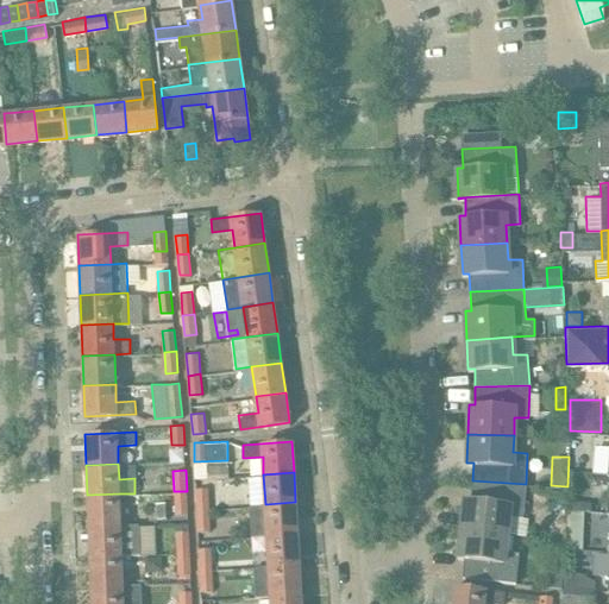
[(464,498),(462,527),(507,532),(508,515),(522,516),(526,484),(472,480),(471,498),(464,498)]
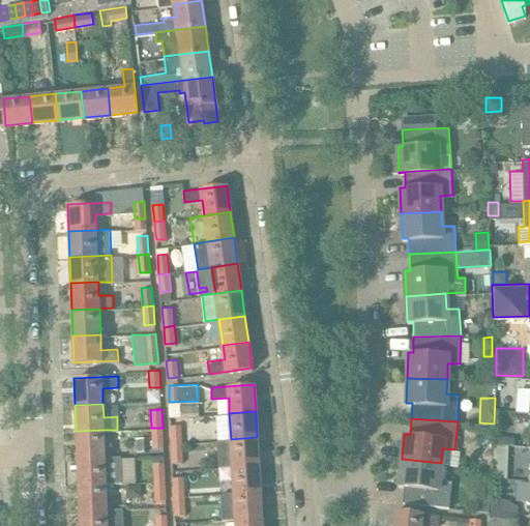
[(170,425),(171,442),(181,442),(181,425),(170,425)]
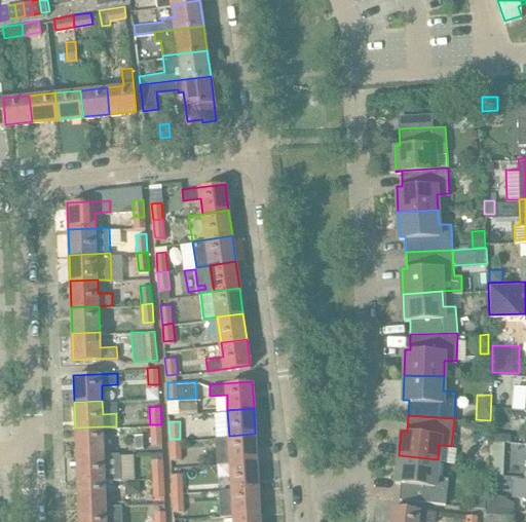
[(162,443),(161,424),(150,424),(151,443),(162,443)]
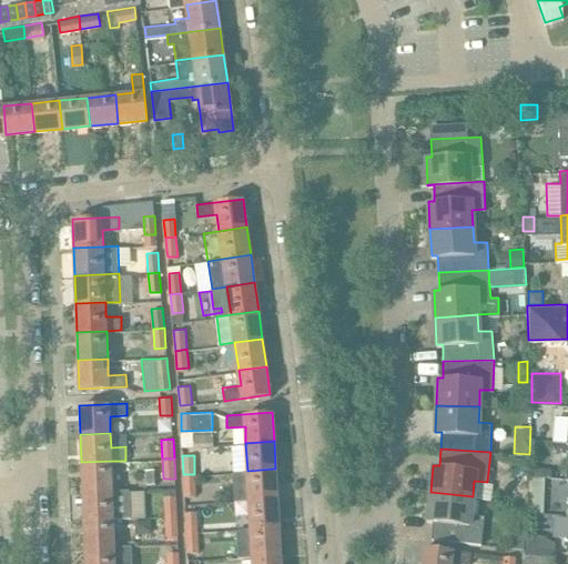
[(111,461),(81,462),(82,490),(112,489),(111,461)]
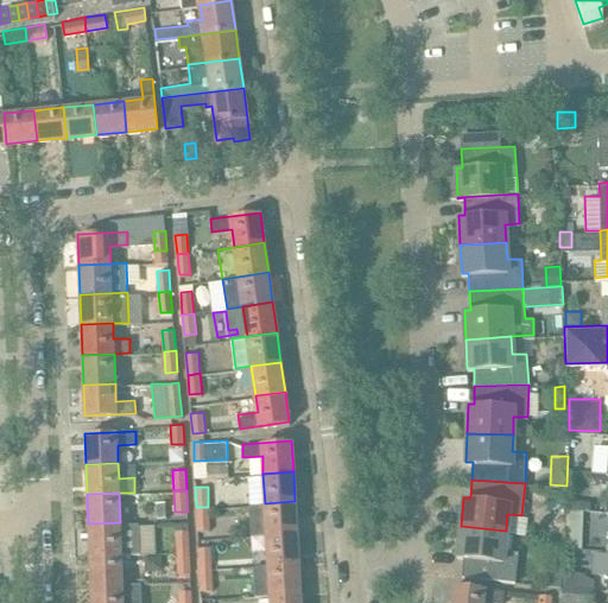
[(568,506),(589,508),(590,501),(569,499),(568,506)]
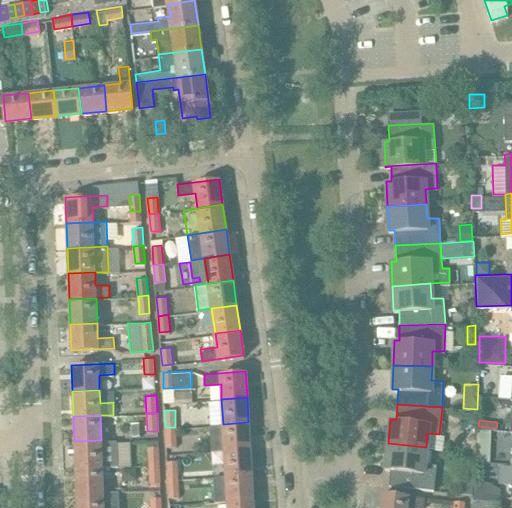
[(140,422),(131,423),(132,436),(141,435),(140,422)]
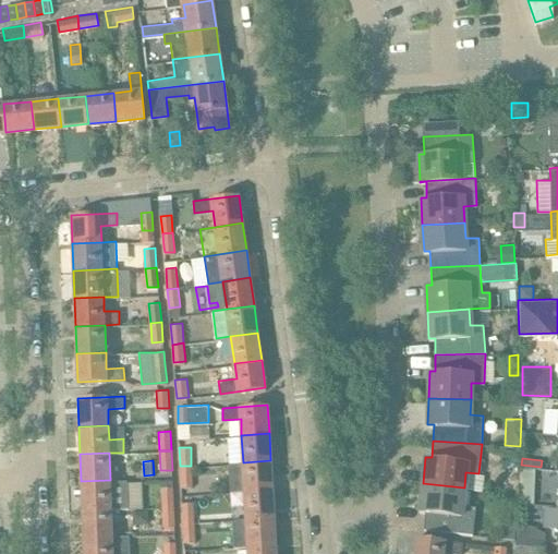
[(273,489),(270,460),(243,462),(228,464),(229,491),(244,490),(273,489)]
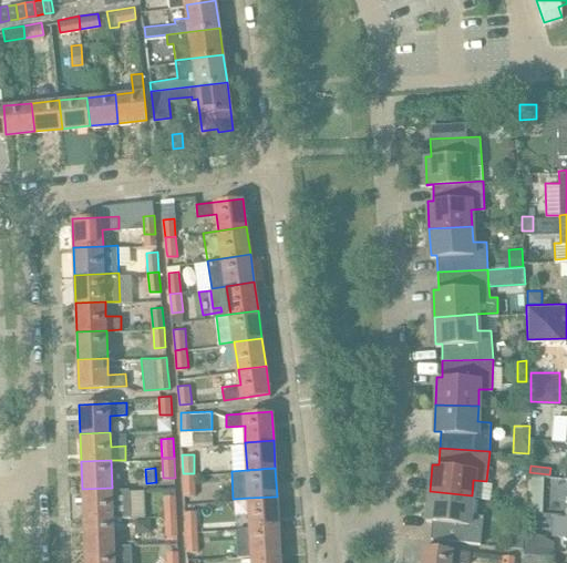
[(194,473),(183,473),(184,494),(195,493),(194,473)]
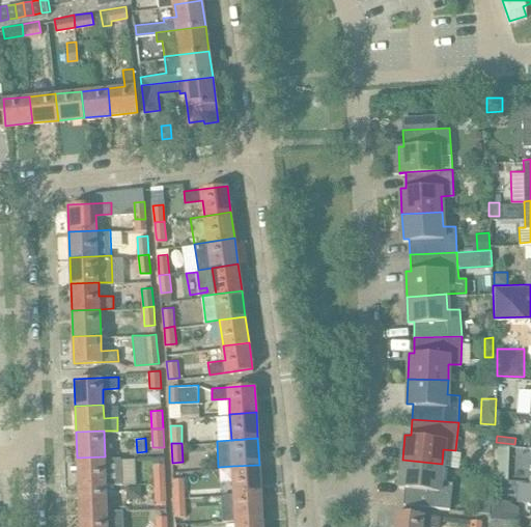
[(493,448),(478,448),(478,467),(493,467),(493,448)]
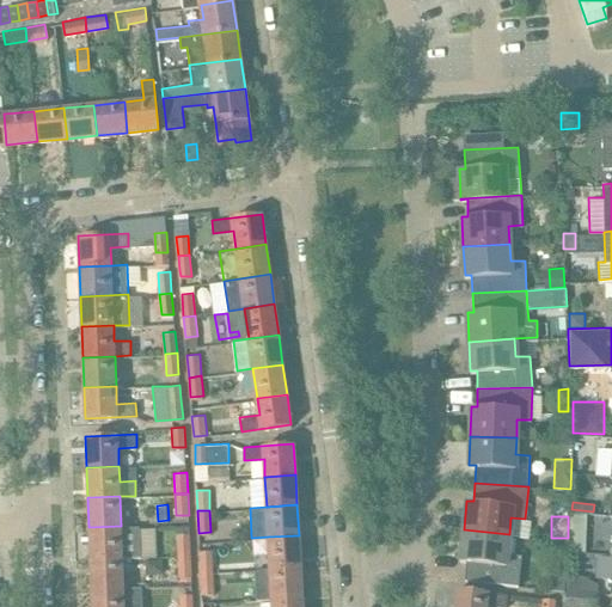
[(141,556),(140,526),(121,526),(89,527),(90,558),(122,557),(141,556)]
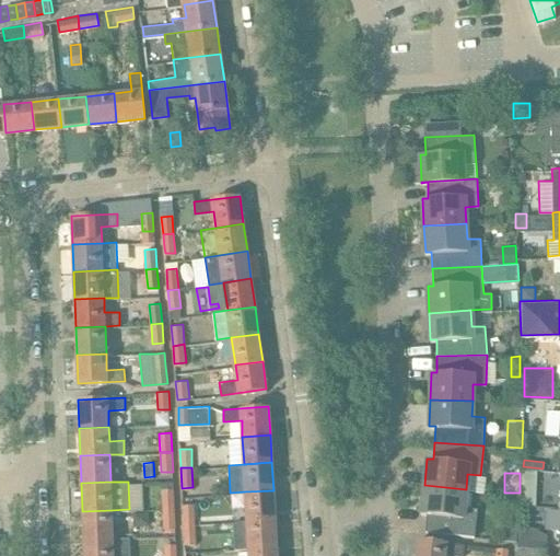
[(466,489),(424,485),(421,512),(427,512),(426,530),(474,535),(477,507),(464,506),(466,489)]
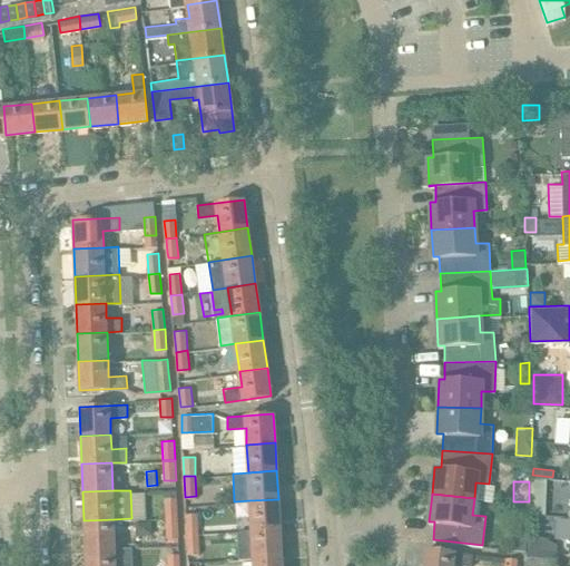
[(165,517),(177,517),(176,496),(164,497),(165,517)]
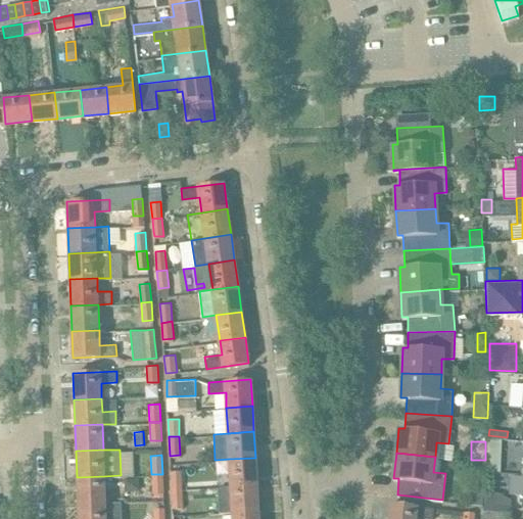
[(231,484),(256,483),(255,458),(229,459),(231,484)]
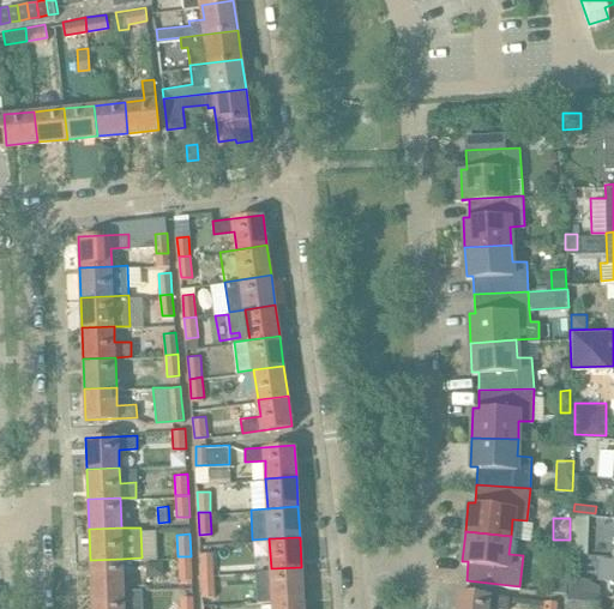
[(200,552),(200,573),(214,572),(214,552),(200,552)]
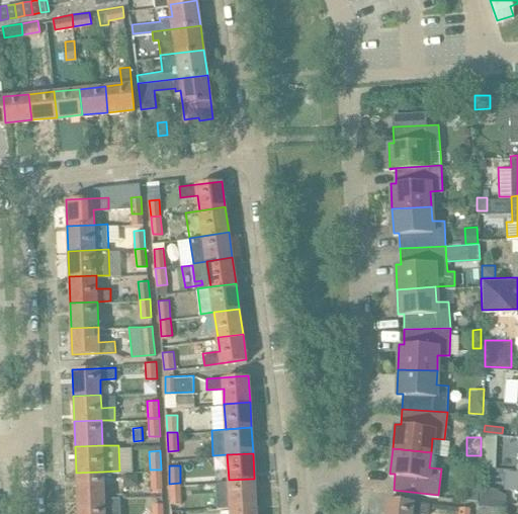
[(162,487),(161,469),(150,469),(151,488),(162,487)]
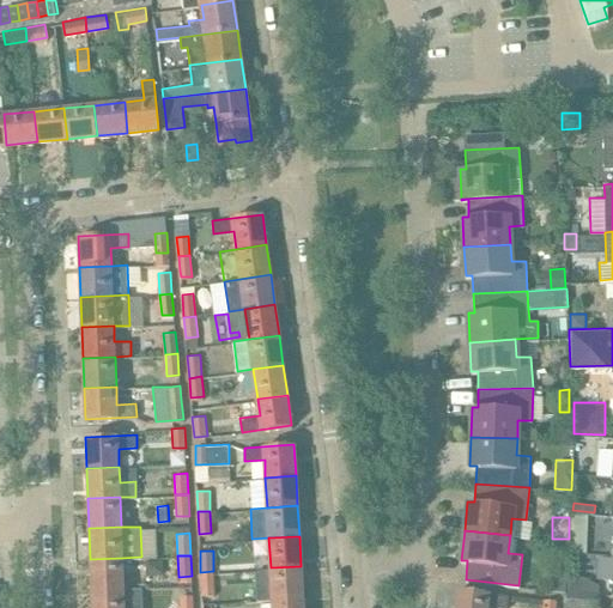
[(91,589),(123,588),(122,558),(90,559),(91,589)]
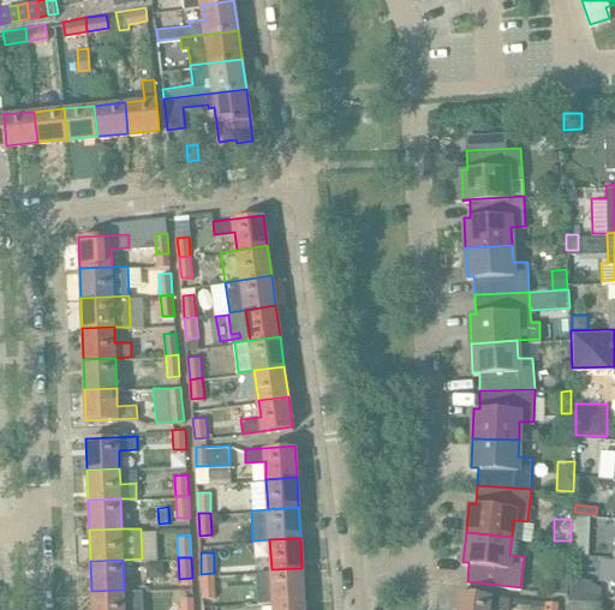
[(569,568),(550,567),(548,590),(567,591),(569,568)]
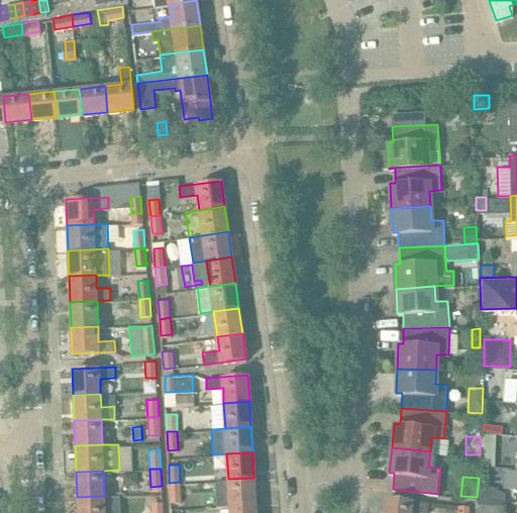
[(215,480),(216,506),(229,505),(255,503),(253,478),(228,479),(215,480)]
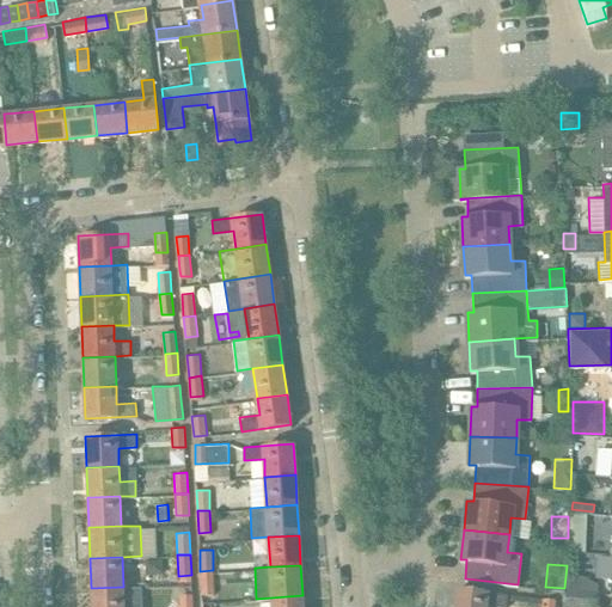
[(214,593),(213,570),(200,571),(201,593),(214,593)]
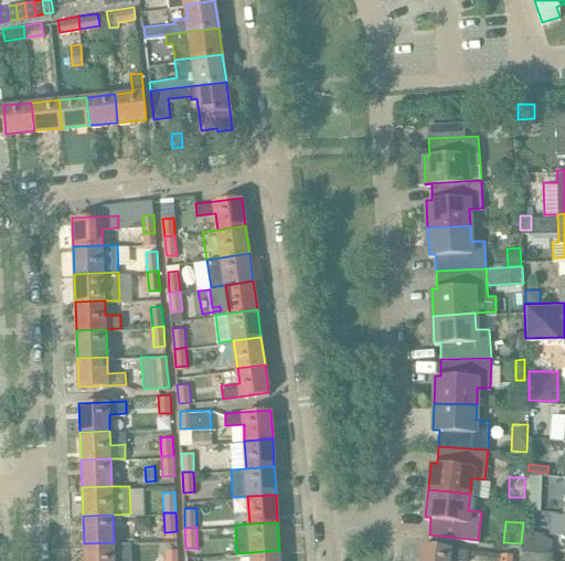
[(114,542),(84,543),(84,560),(131,560),(130,541),(114,542)]
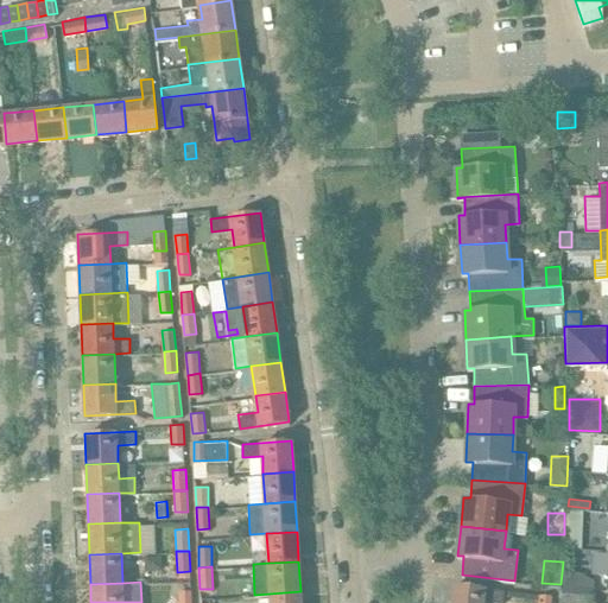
[(454,584),(451,602),(482,602),(483,598),(502,601),(504,589),(454,584)]
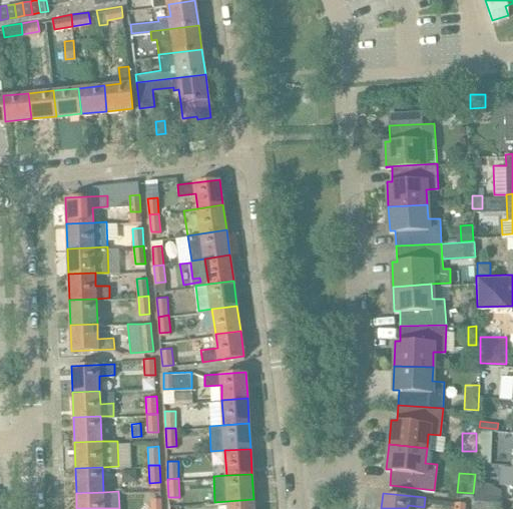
[(499,508),(501,496),(475,494),(474,501),(474,507),(491,508),(499,508)]
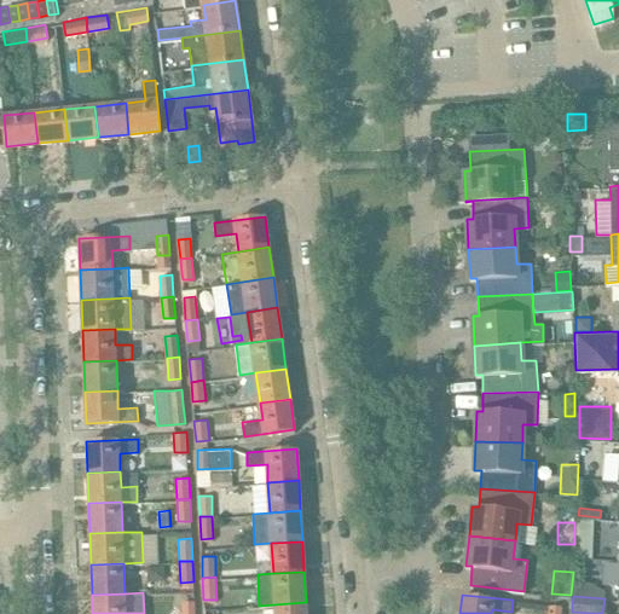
[(180,613),(195,613),(195,600),(180,600),(180,613)]
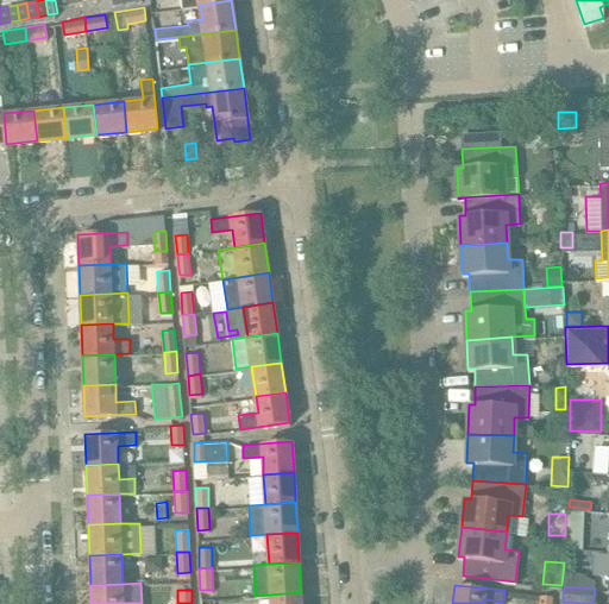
[(270,603),(301,603),(301,592),(270,595),(270,603)]
